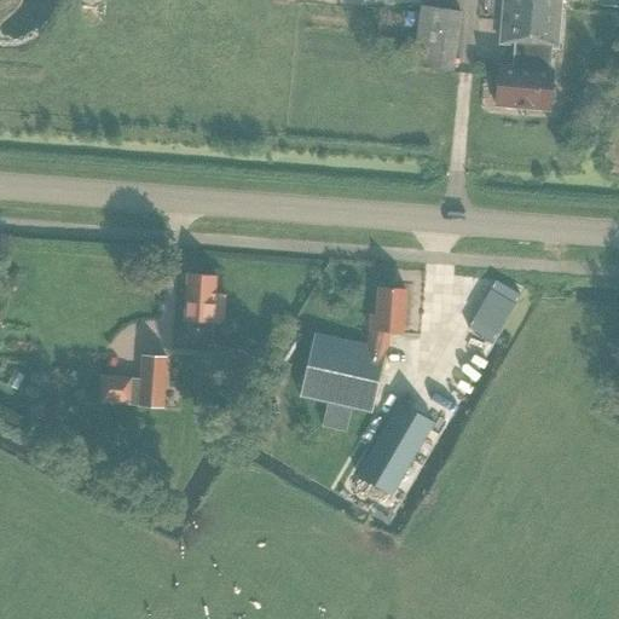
[(504,0),(501,44),(513,45),(510,65),(503,65),(499,104),(547,108),(547,105),(554,102),(555,91),(549,86),(550,69),(555,70),(561,0),(504,0)]
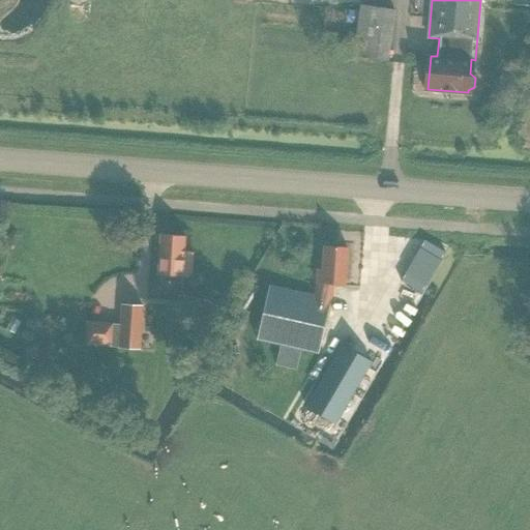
[(388,59),(395,9),(361,4),(354,54),(388,59)]
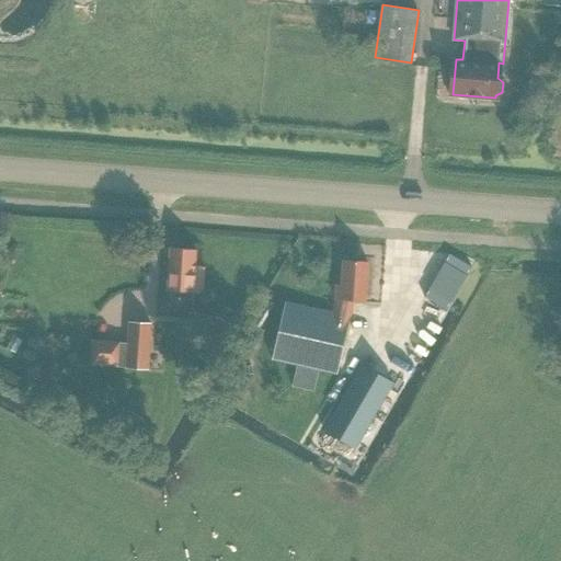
[(167,289),(202,293),(203,266),(194,265),(195,250),(170,248),(167,289)]
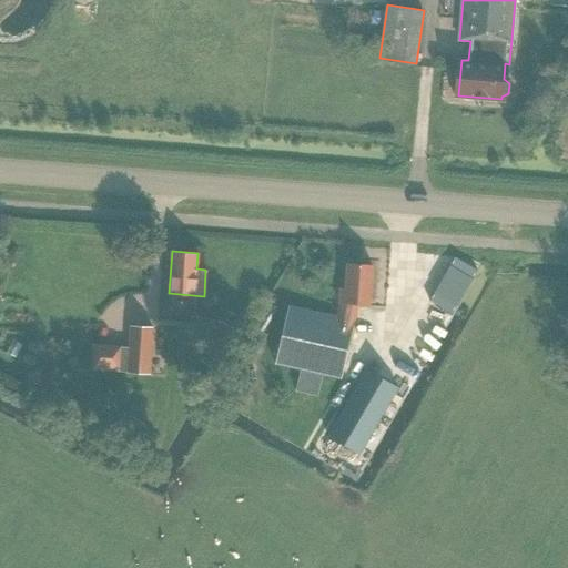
[(336,315),(287,304),(274,362),(340,377),(357,303),(368,304),(372,265),(346,263),(344,287),(340,287),(338,302),(336,315)]
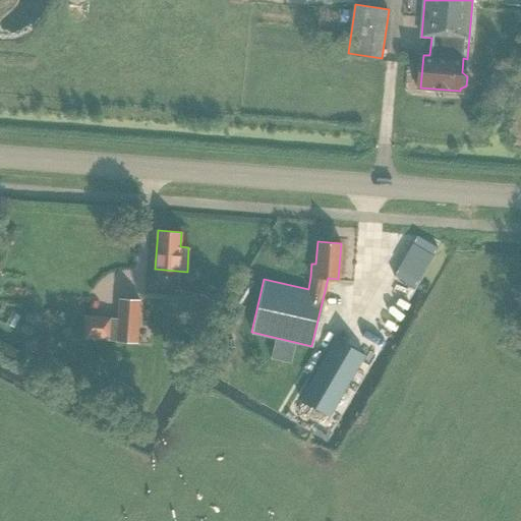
[(211,320),(220,304),(200,293),(191,308),(211,320)]
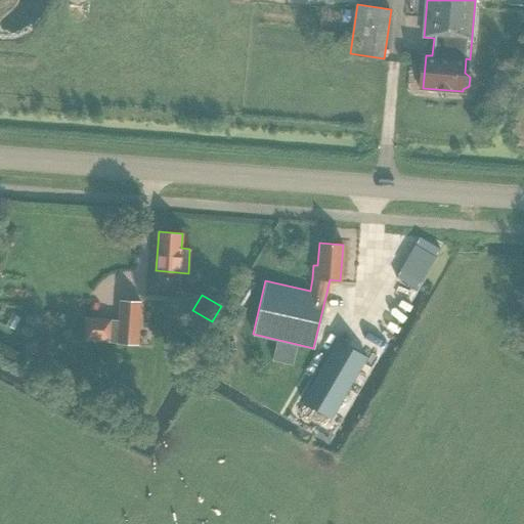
[(139,346),(141,302),(118,300),(117,319),(84,317),(83,341),(117,343),(117,345),(139,346)]
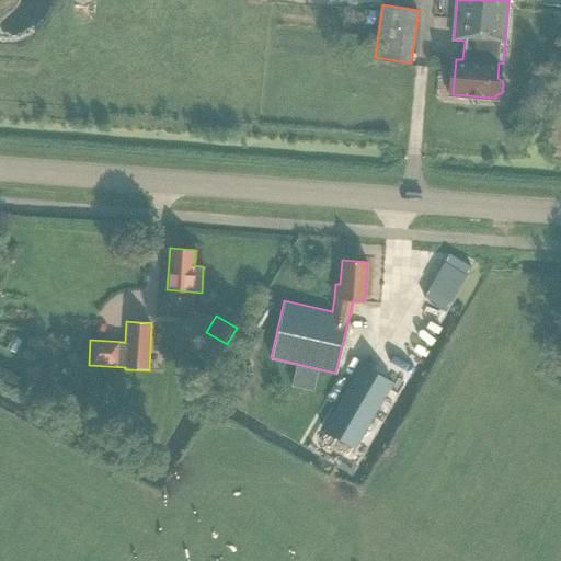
[(356,449),(395,382),(362,364),(323,430),(356,449)]
